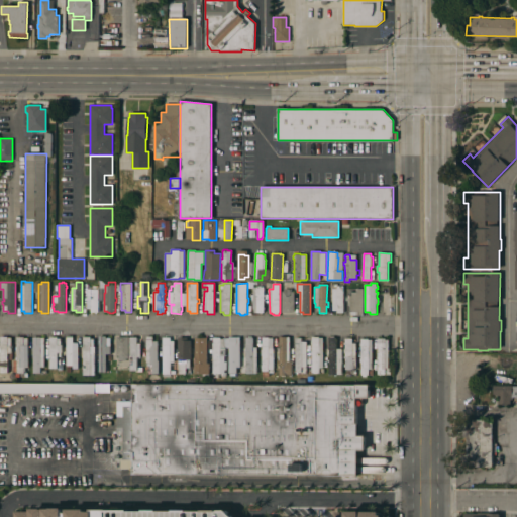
[(99,313),(91,313),(91,309),(88,309),(88,289),(93,289),(93,286),(98,286),(98,289),(99,289),(99,313)]
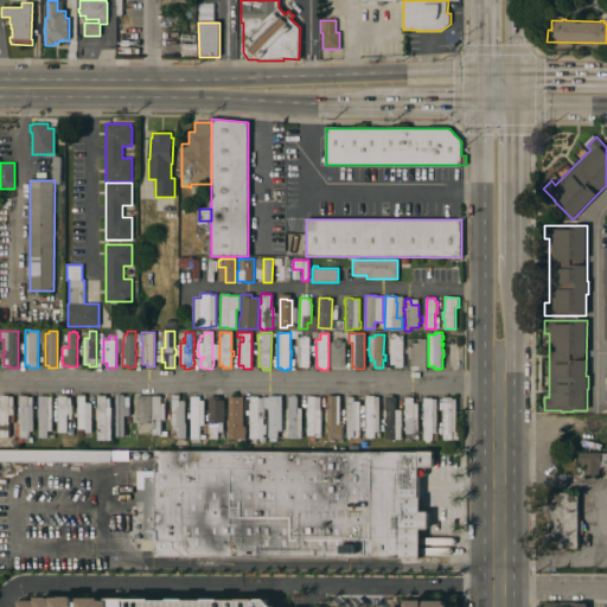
[(403,368),(396,368),(396,364),(390,364),(390,339),(396,339),(396,336),(403,336),(403,368)]
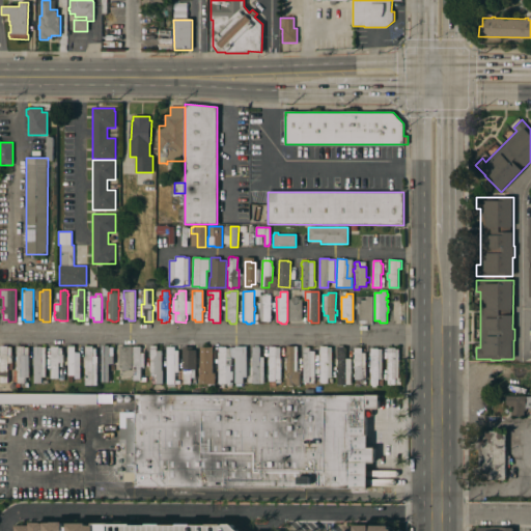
[(271,322),(270,322),(264,322),(259,320),(260,296),(263,296),(263,295),(271,295),(271,322)]
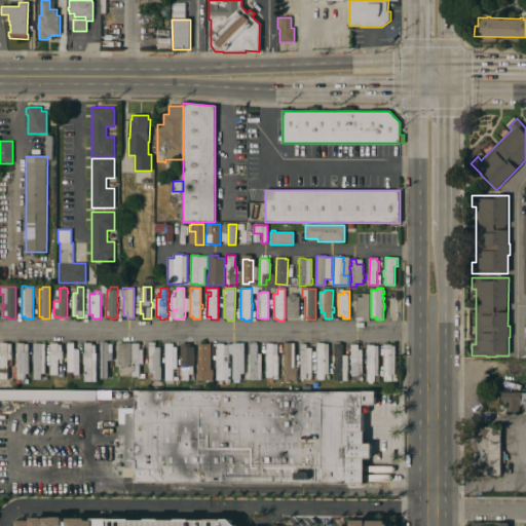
[(299,317),(287,317),(287,296),(289,296),(289,294),(297,294),(297,297),(299,297),(299,317)]
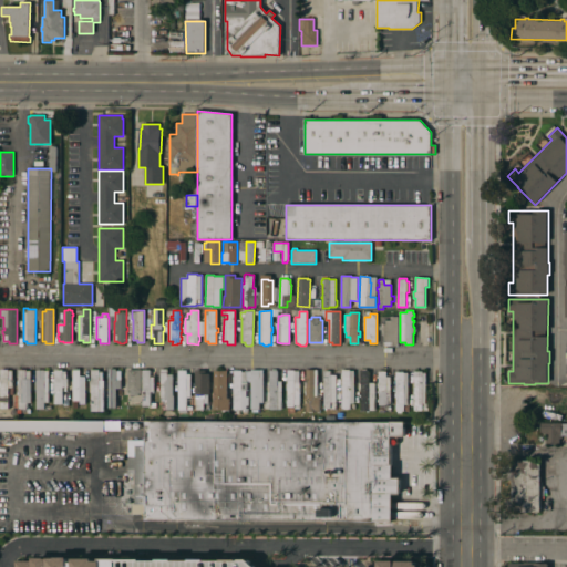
[(399,346),(384,346),(384,334),(382,336),(382,330),(379,330),(379,325),(384,325),(384,320),(391,320),(391,317),(399,317),(399,346)]
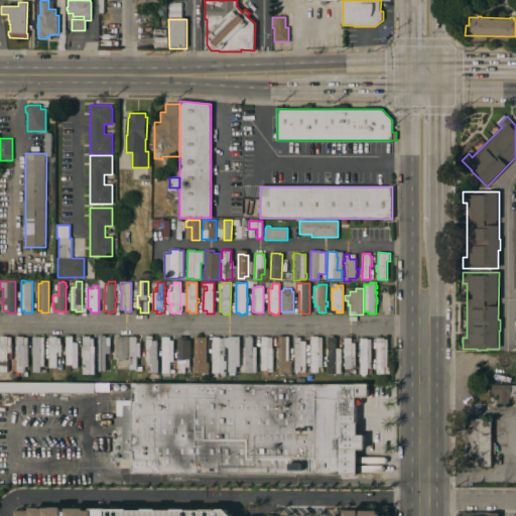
[(67,335),(73,335),(73,343),(79,343),(79,368),(73,368),(73,365),(67,366),(67,335)]
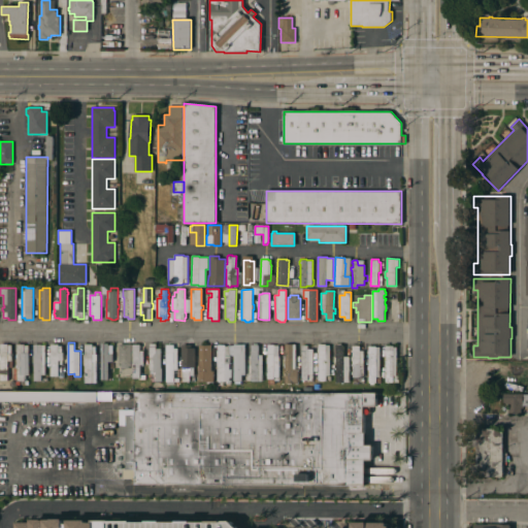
[(85,343),(93,343),(93,347),(96,347),(96,354),(97,354),(97,383),(85,383),(85,343)]
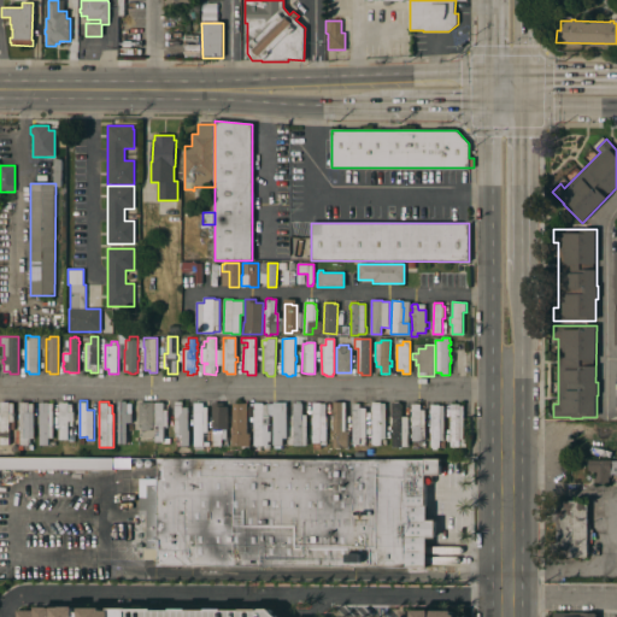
[(119,401),(127,401),(127,404),(131,404),(131,423),(127,423),(127,444),(119,444),(119,401)]
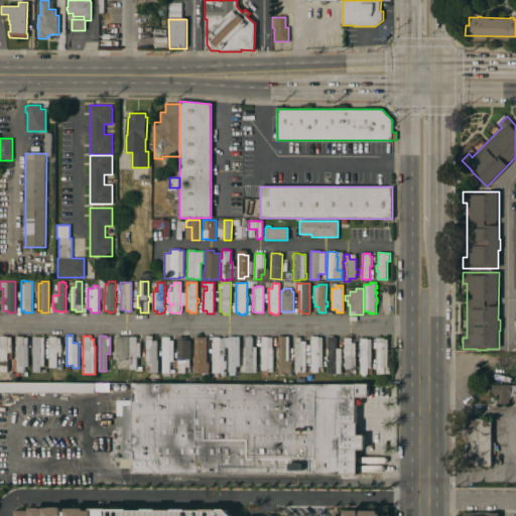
[(146,336),(153,336),(153,338),(157,338),(157,360),(152,360),(152,363),(146,363),(146,336)]
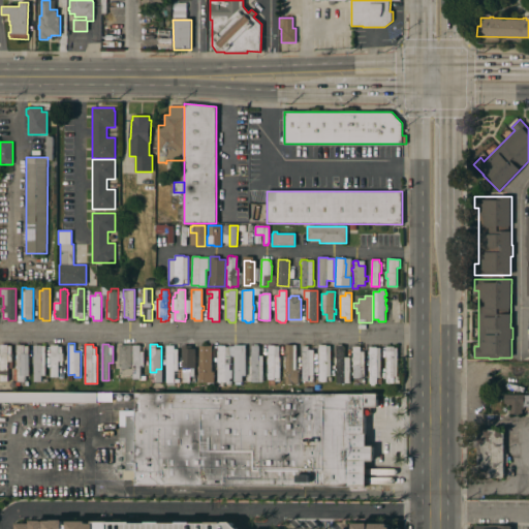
[(349,382),(344,382),(344,384),(342,384),(342,383),(336,383),(337,370),(335,370),(335,369),(337,369),(337,363),(335,363),(335,358),(336,358),(336,345),(339,345),(339,344),(342,344),(342,345),(344,345),(344,358),(349,358),(349,382)]
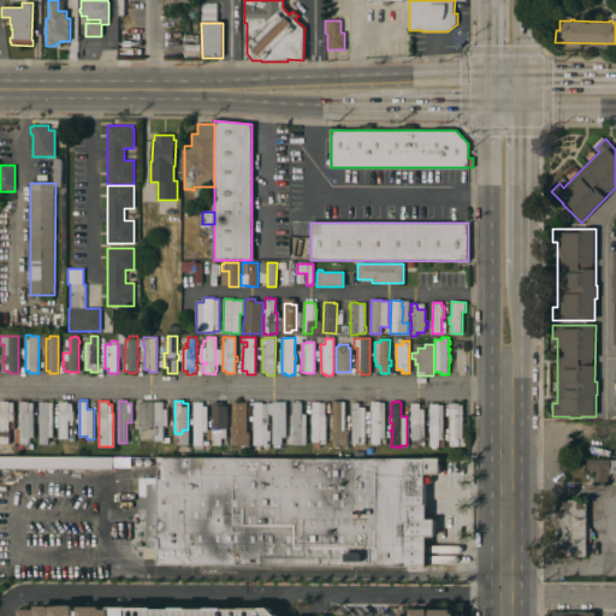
[(0,402),(10,402),(13,402),(13,413),(15,413),(15,421),(10,421),(10,444),(1,444),(0,402)]
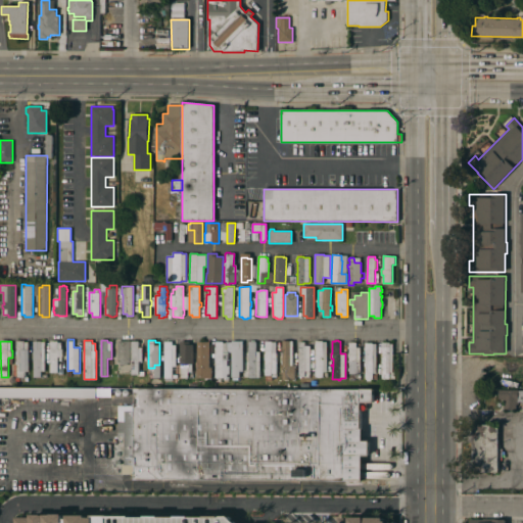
[(17,341),(25,341),(25,342),(29,342),(29,370),(25,370),(25,373),(28,373),(28,377),(17,377),(17,341)]
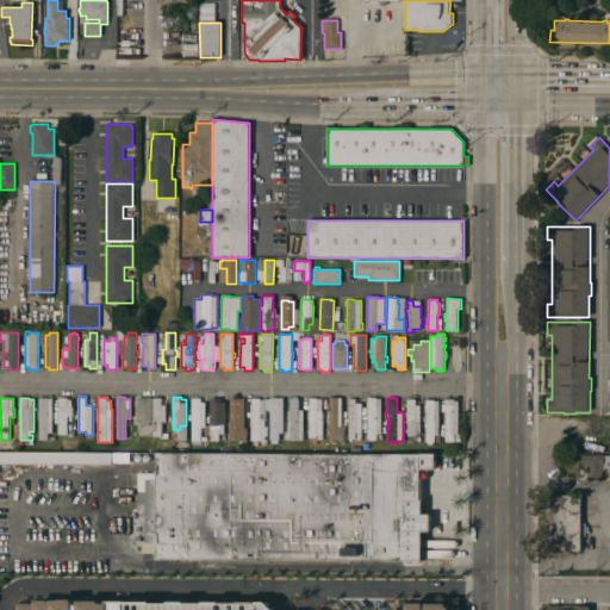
[(39,398),(48,398),(48,399),(53,399),(53,433),(48,433),(48,436),(55,436),(55,441),(48,441),(48,440),(39,440),(39,398)]
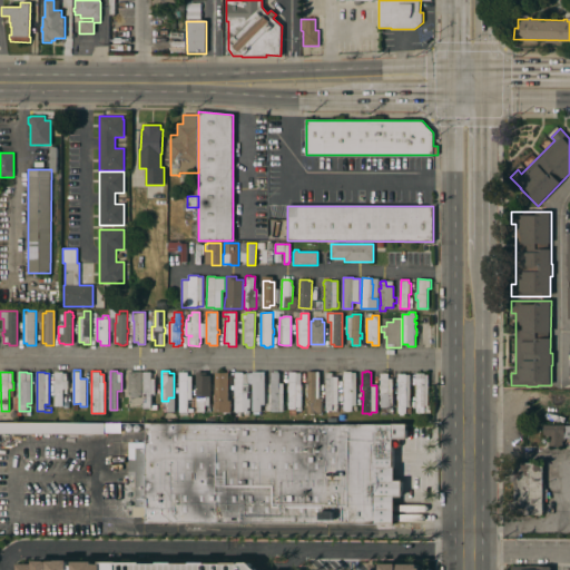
[(56,372),(64,372),(64,373),(67,373),(67,381),(68,381),(68,389),(64,389),(64,406),(55,406),(56,372)]
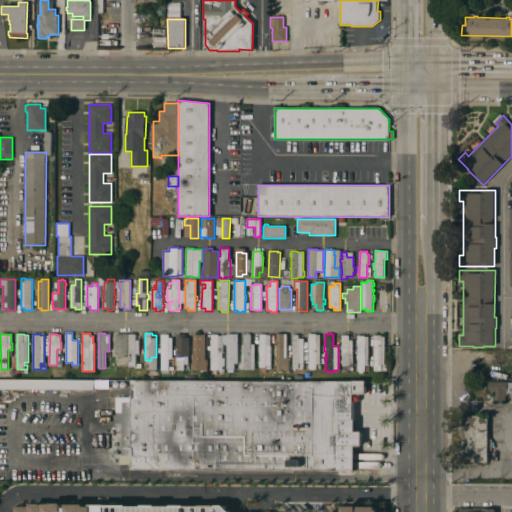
[(115,334),(127,334),(127,355),(125,355),(125,357),(117,357),(117,355),(115,355),(115,334)]
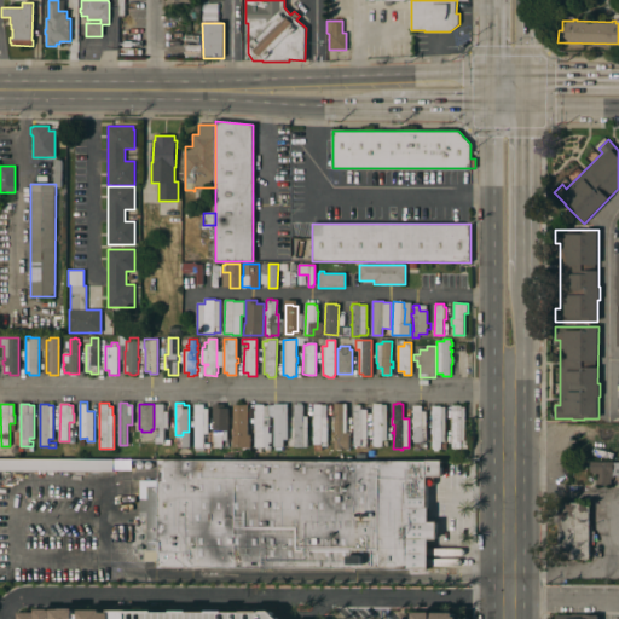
[(156,404),(165,404),(165,411),(168,411),(168,428),(165,428),(165,444),(156,444),(156,404)]
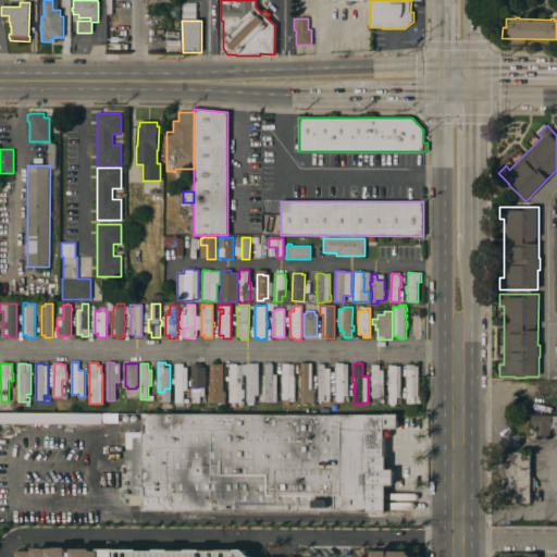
[(175,363),(184,364),(184,367),(187,368),(187,391),(184,391),(184,403),(175,403),(175,363)]
